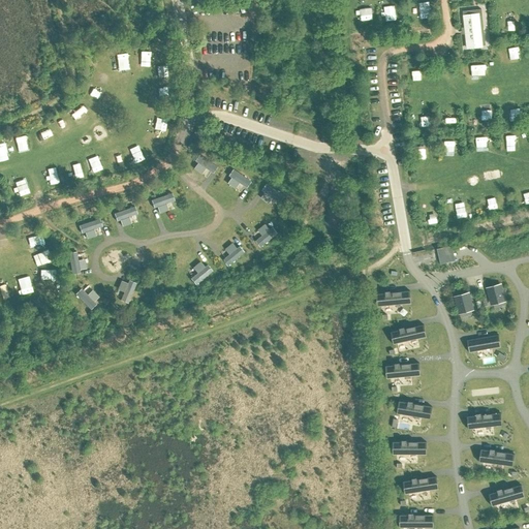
[(479,10),(463,11),(463,17),(466,47),(480,45),(480,44),(483,43),(479,10)]
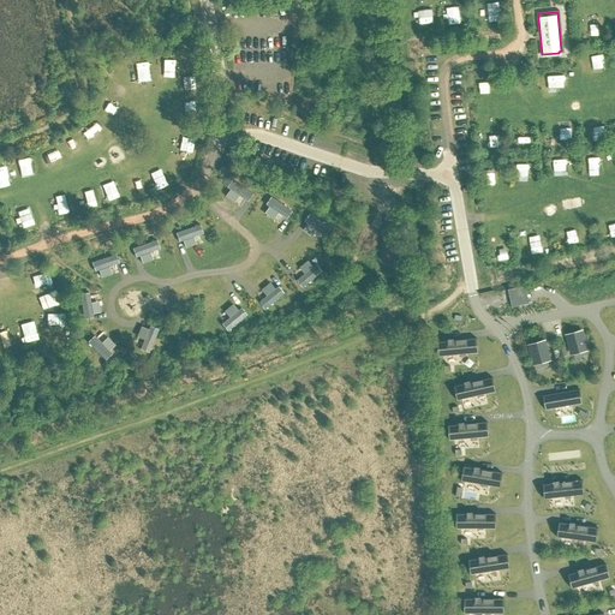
[(565,31),(578,30),(577,17),(563,19),(565,31)]
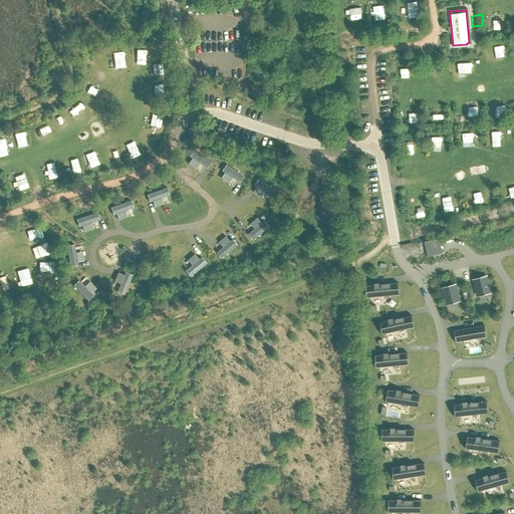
[(437,76),(447,76),(447,67),(437,67),(437,76)]
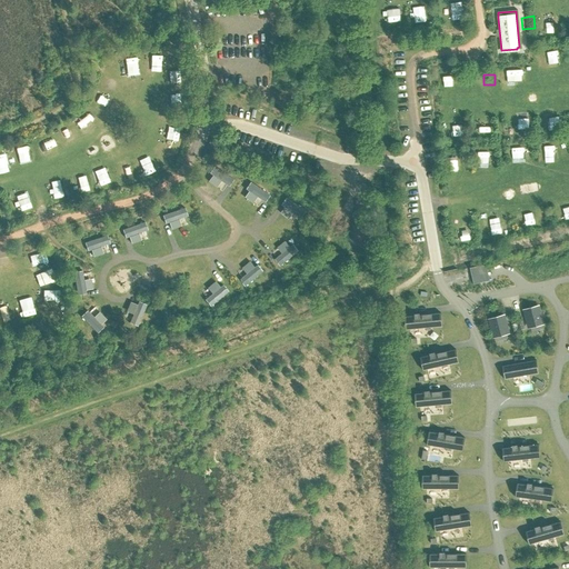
[(61,132),(72,128),(69,117),(57,121),(61,132)]
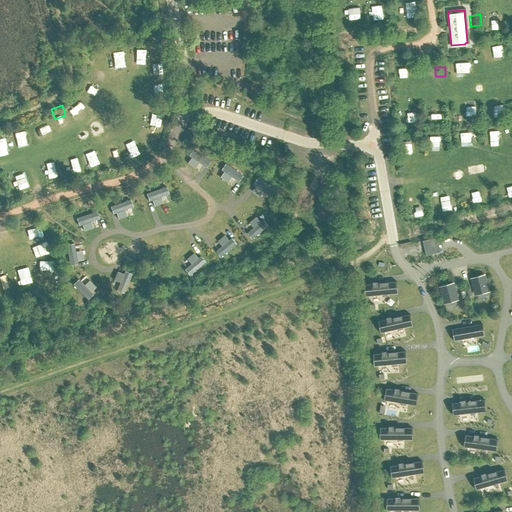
[(21,130),(22,138),(32,137),(31,129),(21,130)]
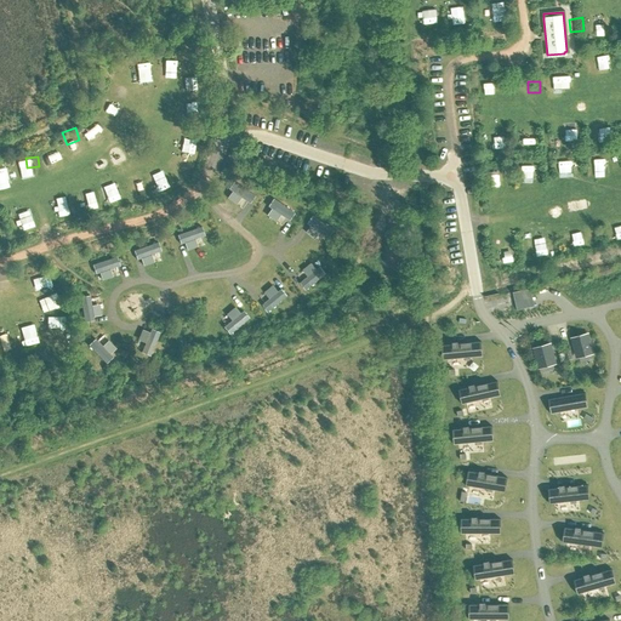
[(585,180),(596,176),(591,164),(580,169),(585,180)]
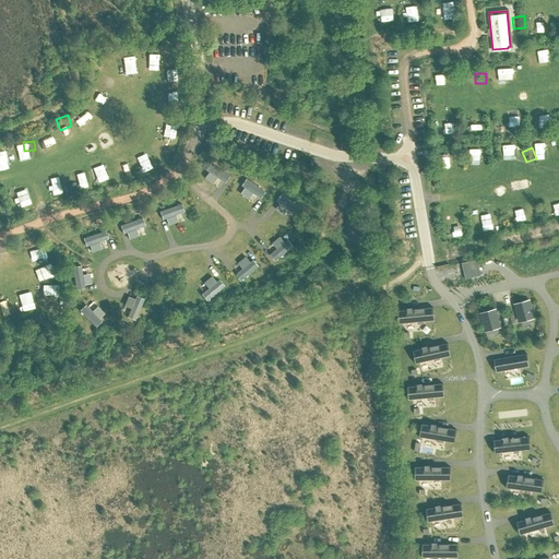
[(453,161),(453,175),(466,175),(466,161),(453,161)]
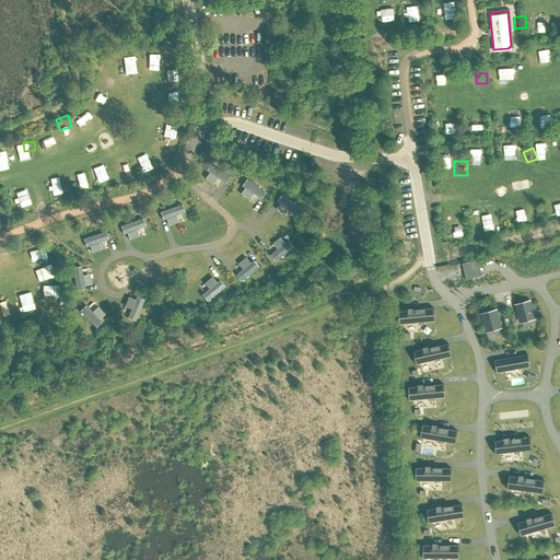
[(107,162),(96,164),(100,176),(111,174),(107,162)]
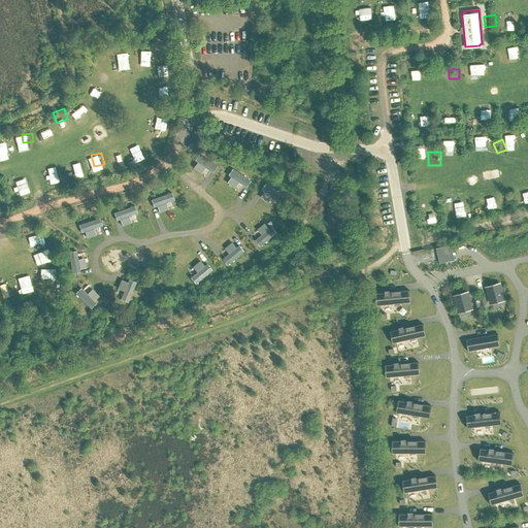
[(439,222),(449,221),(447,209),(437,211),(439,222)]
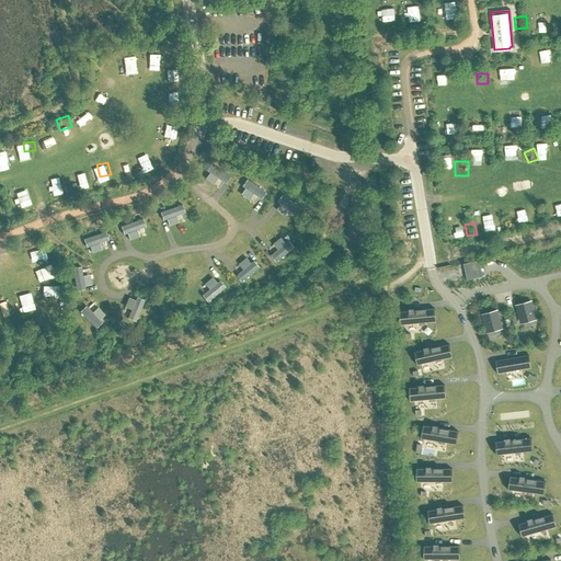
[(477,261),(464,264),(467,281),(480,277),(477,261)]
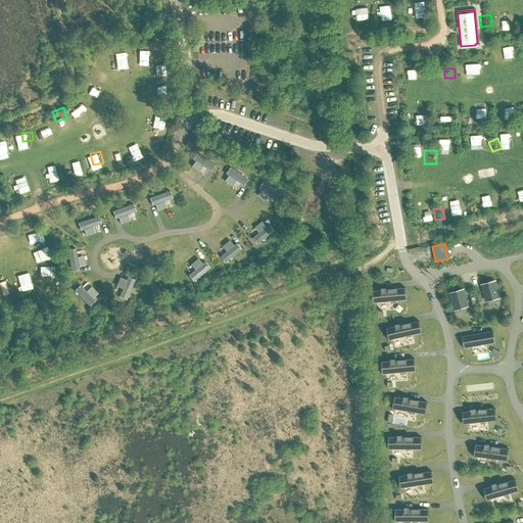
[(501,298),(495,280),(480,284),(485,302),(501,298)]
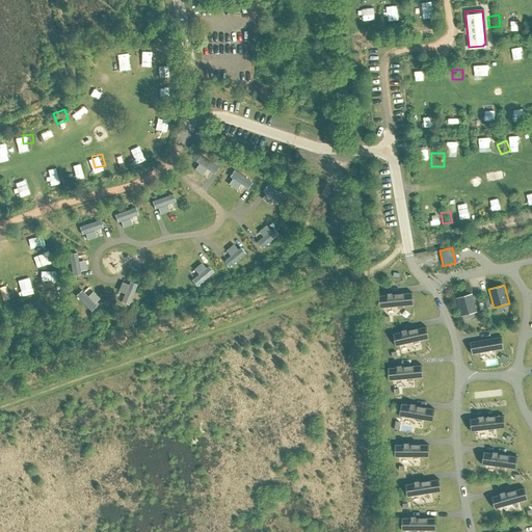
[(410,293),(380,296),(381,309),(411,306),(410,293)]
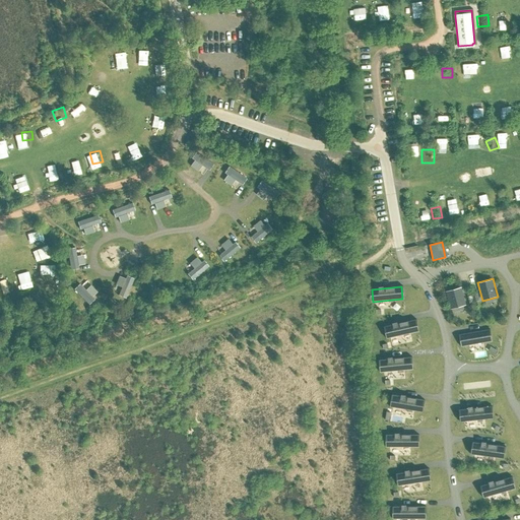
[(466,305),(461,287),(446,291),(451,310),(466,305)]
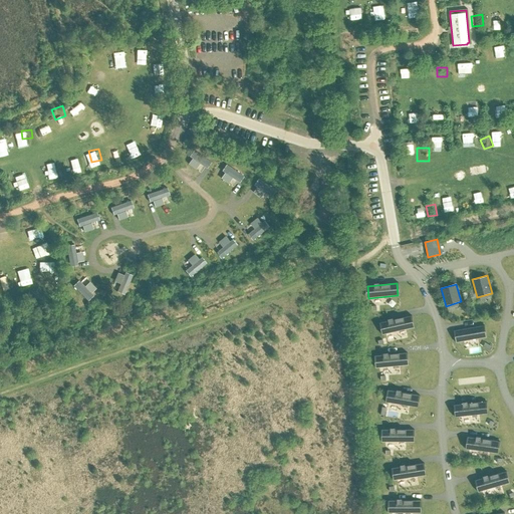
[(412,316),(379,323),(381,335),(414,328),(412,316)]
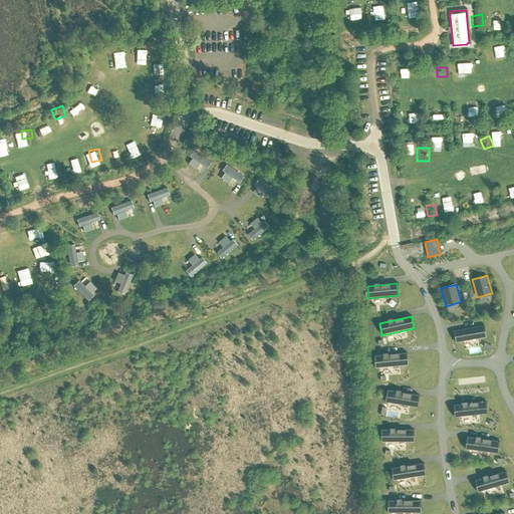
[(483,325),(455,330),(458,342),(485,337),(483,325)]
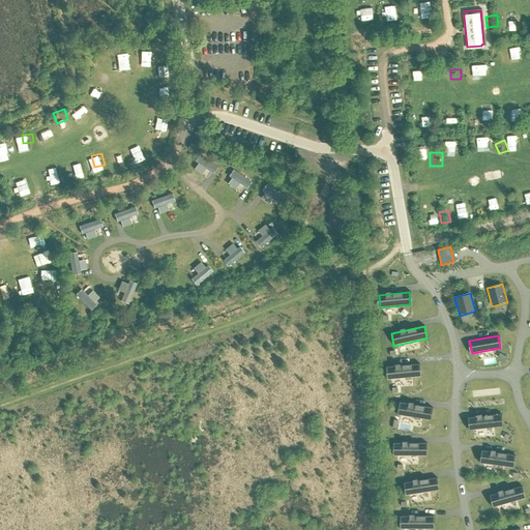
[(500,353),(498,357),(505,361),(507,357),(500,353)]
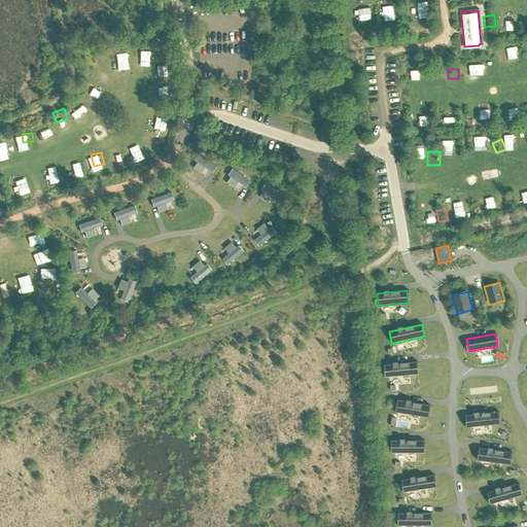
[(416,361),(386,364),(387,377),(417,374),(416,361)]
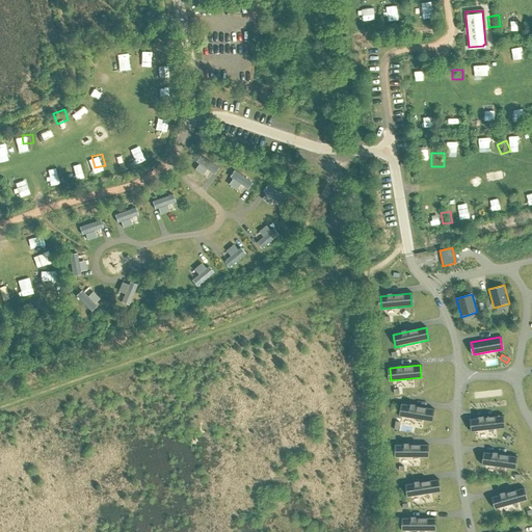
[(402,404),(401,417),(431,422),(433,409),(402,404)]
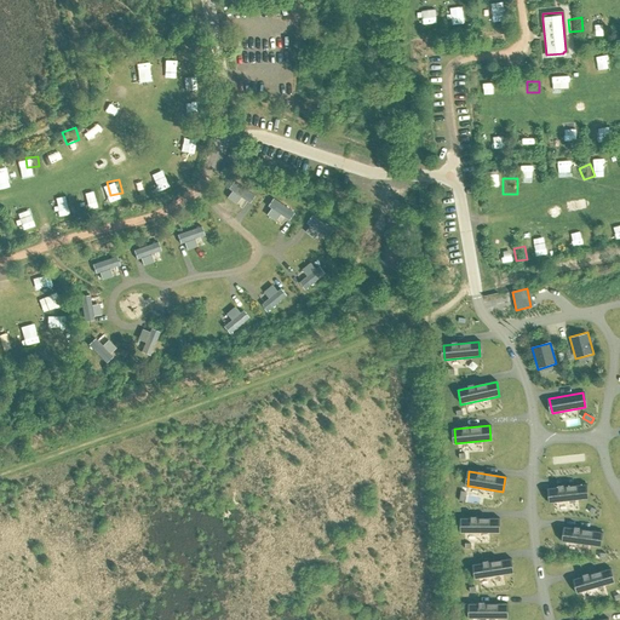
[(585,484),(549,488),(551,503),(586,499),(585,484)]
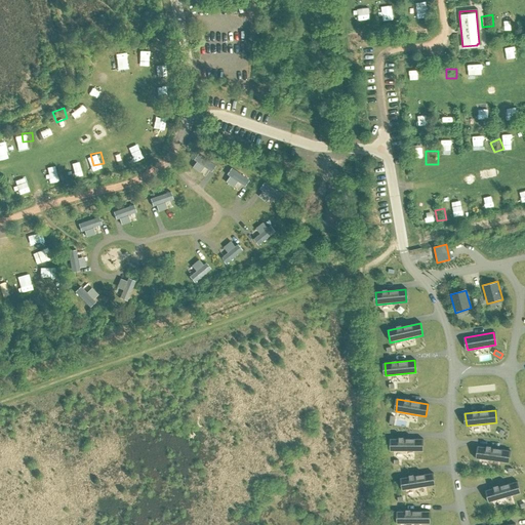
[(391,439),(392,451),(421,451),(421,439),(391,439)]
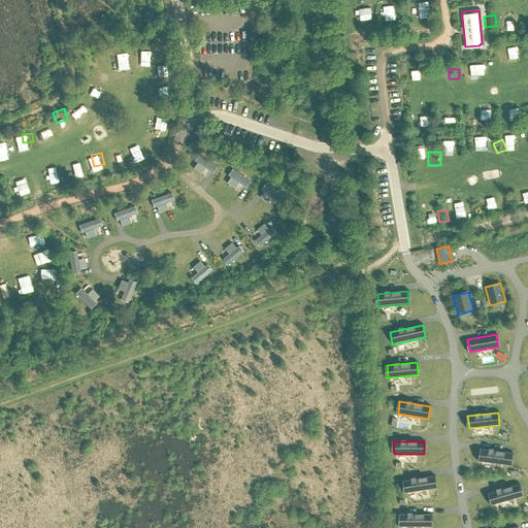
[(482,449),(480,461),(510,465),(513,453),(482,449)]
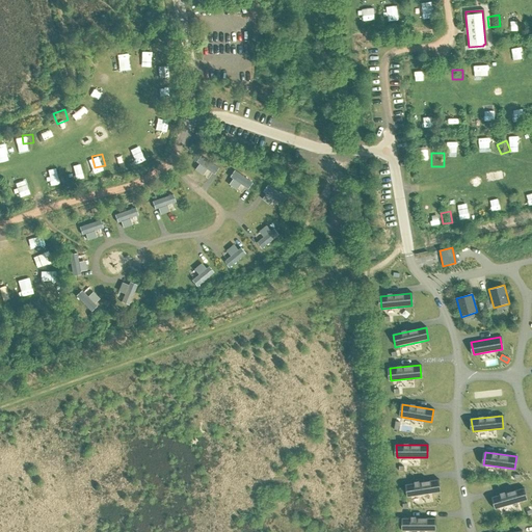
[(437,479),(407,484),(408,497),(440,491),(437,479)]
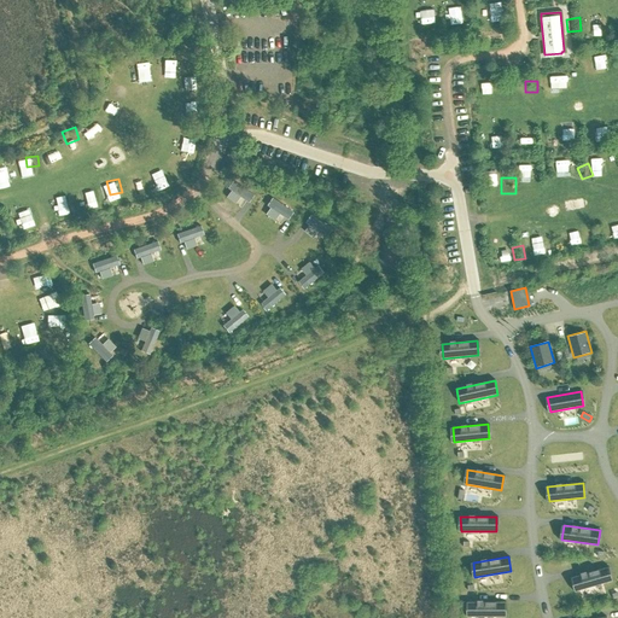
[(607,567),(572,577),(577,592),(611,581),(607,567)]
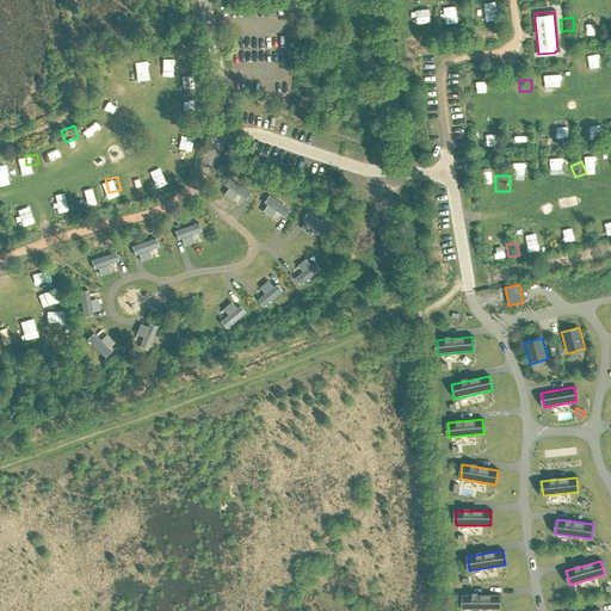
[(463,594),(463,610),(499,610),(499,594),(463,594)]
